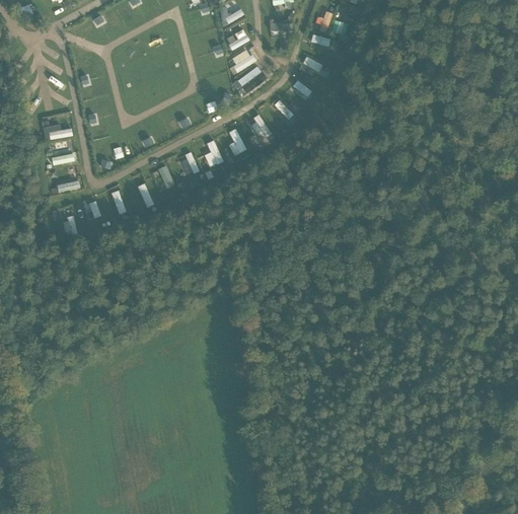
[(352,0),(349,8),(355,10),(358,0),(352,0)]
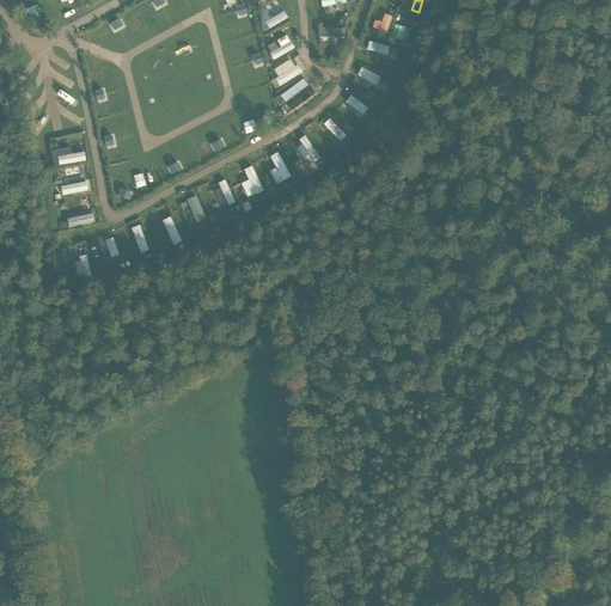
[(127,8),(115,13),(121,29),(134,24),(127,8)]
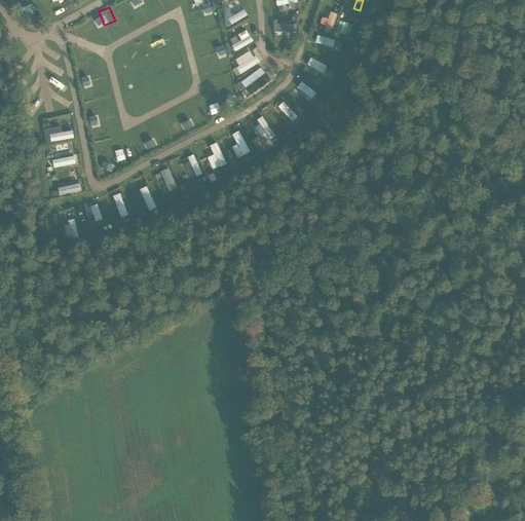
[(231,23),(248,14),(244,7),(227,15),(231,23)]
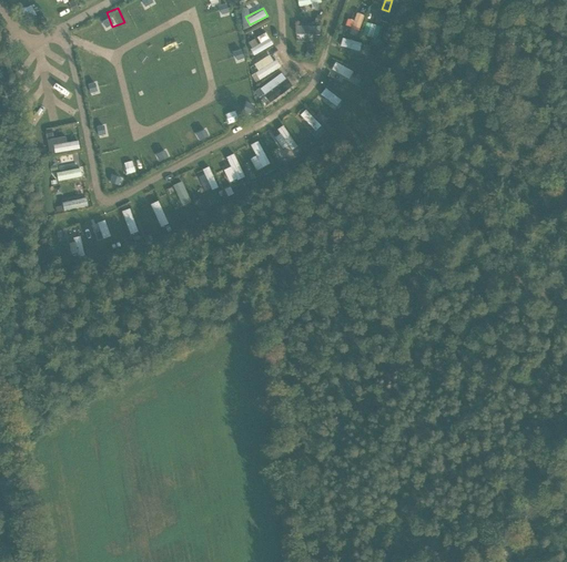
[(358,17),(354,26),(361,29),(365,20),(358,17)]
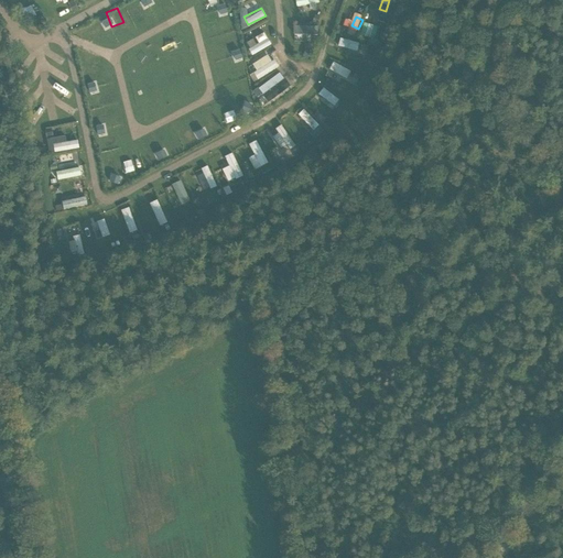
[(90,32),(101,23),(96,18),(85,26),(90,32)]
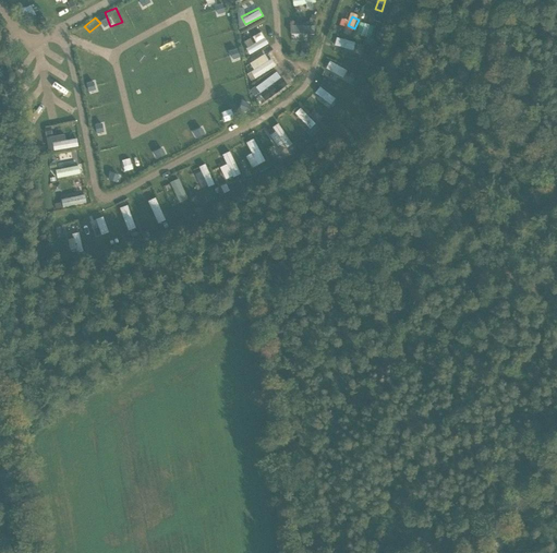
[(368,37),(375,39),(379,20),(372,19),(368,37)]
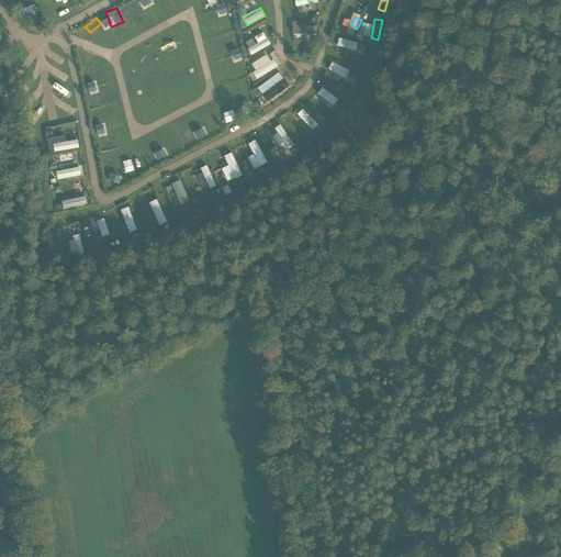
[(247,47),(250,54),(270,44),(264,32),(251,39),(255,43),(247,47)]
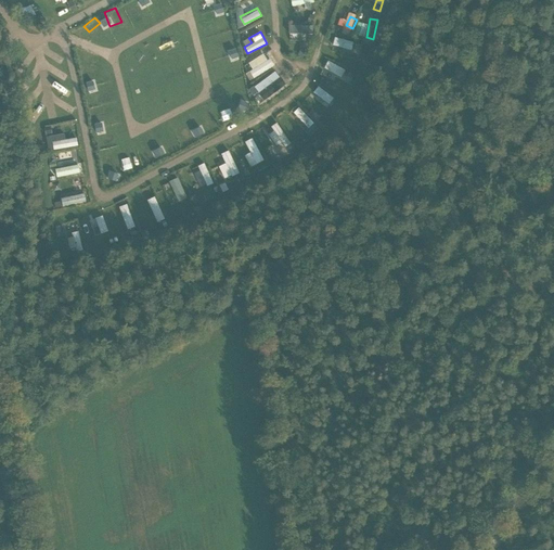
[(352,47),(350,53),(361,56),(363,50),(352,47)]
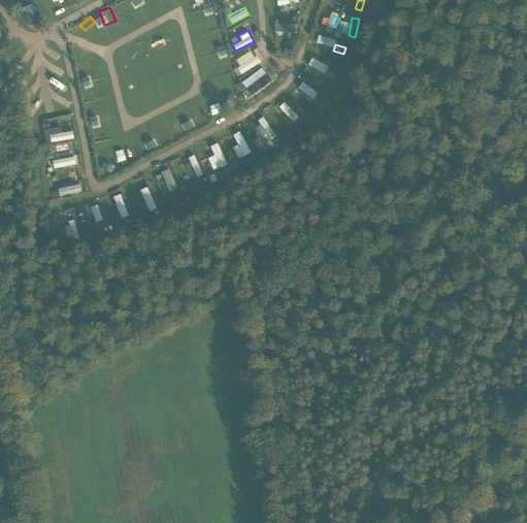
[(251,52),(236,59),(240,66),(235,69),(239,76),(261,64),(257,56),(254,58),(251,52)]
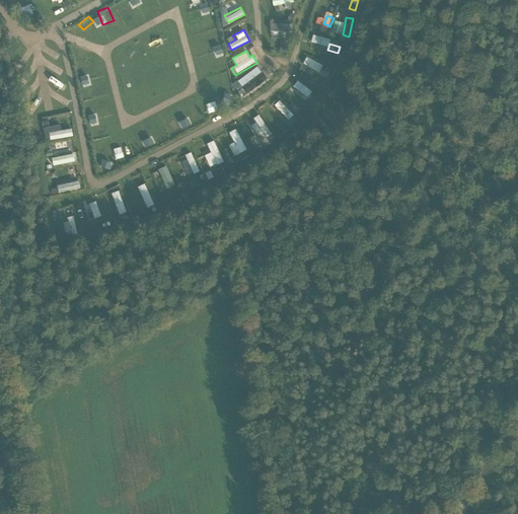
[(256,67),(237,81),(241,87),(262,72),(256,67)]
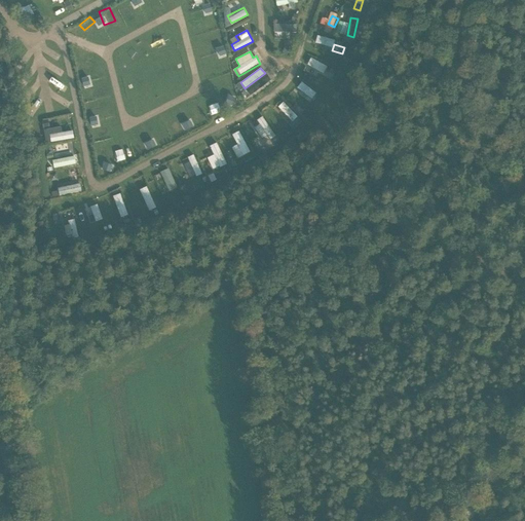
[(55,124),(45,124),(46,137),(57,137),(55,124)]
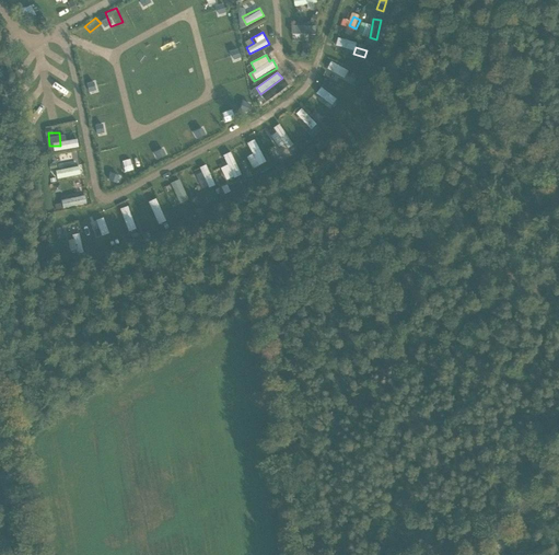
[(57,180),(80,176),(79,160),(55,163),(57,180)]
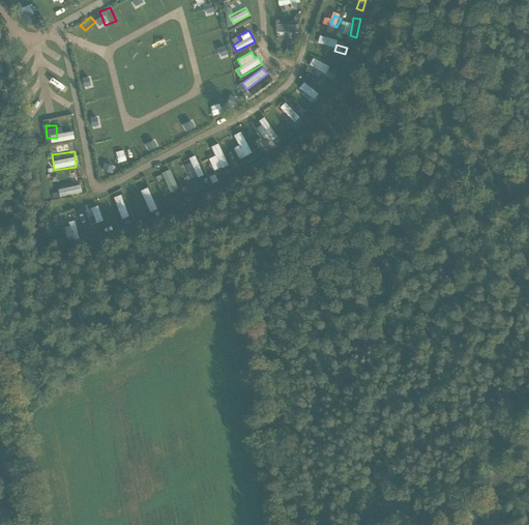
[(162,173),(171,192),(178,188),(169,169),(162,173)]
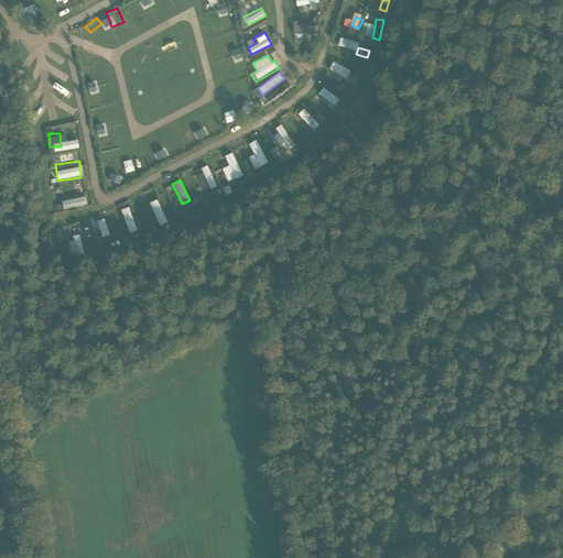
[(84,190),(61,192),(62,205),(85,203),(84,190)]
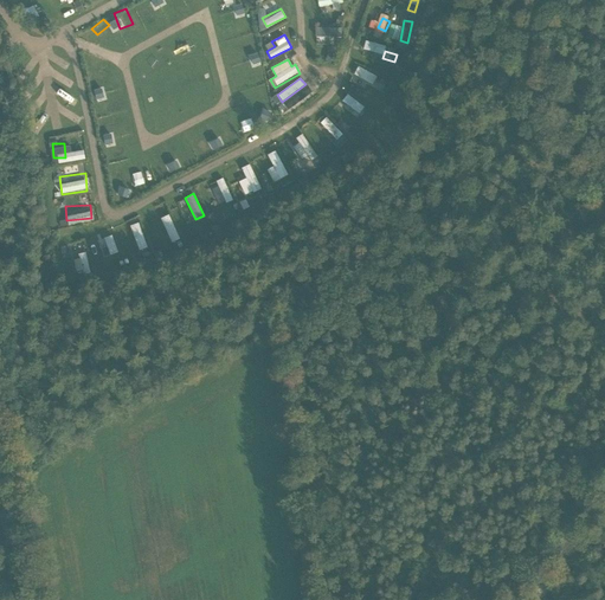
[(172,244),(181,240),(169,213),(160,217),(172,244)]
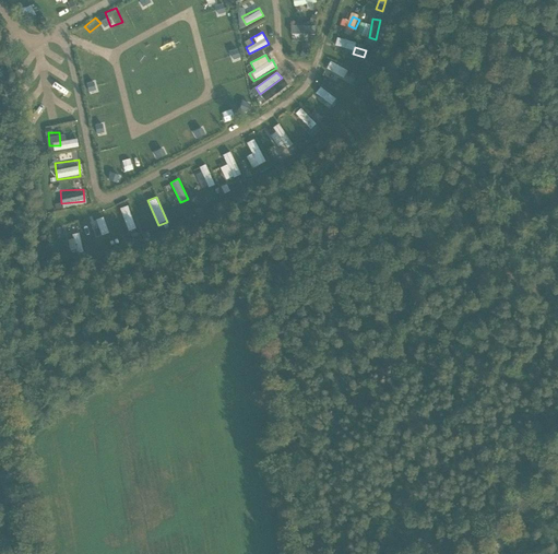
[(128,231),(137,228),(128,203),(119,207),(128,231)]
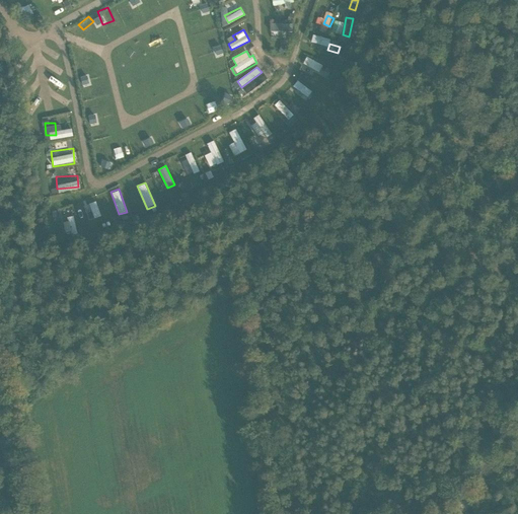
[(96,200),(89,202),(93,218),(100,216),(96,200)]
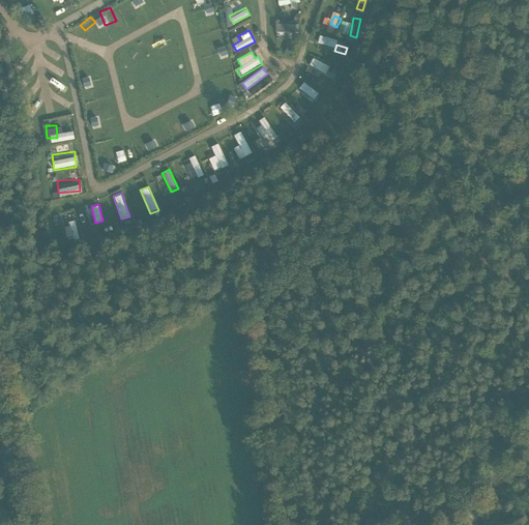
[(75,219),(67,221),(70,236),(79,234),(75,219)]
